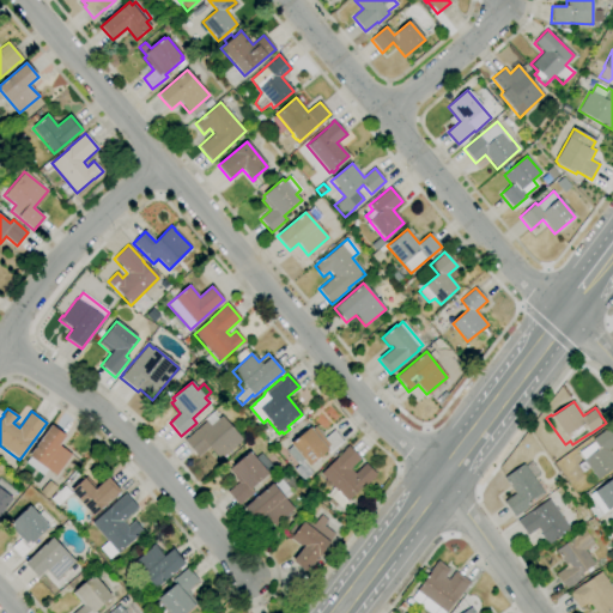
[(219,461),(208,448),(198,457),(183,441),(187,437),(187,438),(193,432),(195,430),(196,430),(206,422),(211,426),(222,417),(243,441),(226,455),(228,457),(224,460),(223,459),(219,461)]
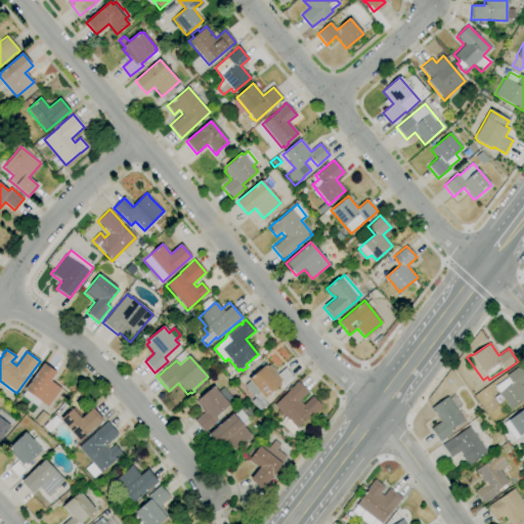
[(37,407),(20,395),(43,363),(56,373),(50,381),(60,389),(48,406),(41,402),(37,407)]
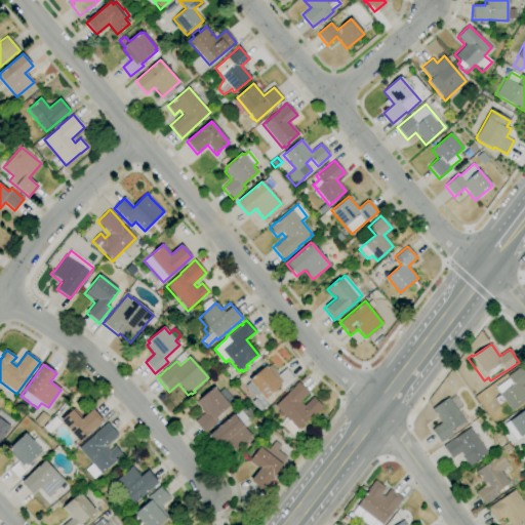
[(265,400),(259,394),(254,399),(245,387),(250,381),(248,380),(265,366),(267,368),(270,365),(278,375),(286,368),(293,378),(281,389),(280,387),(265,400)]
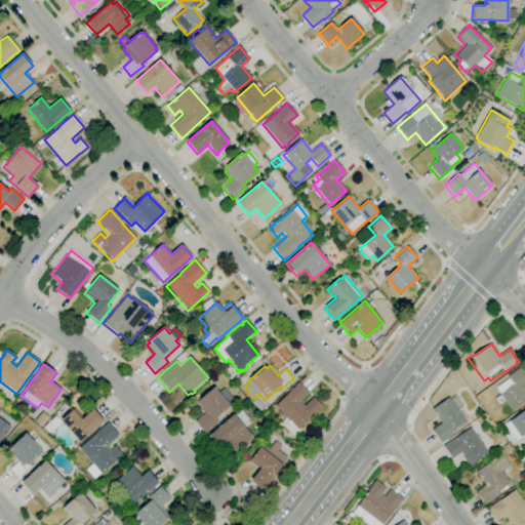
[(524,401),(512,411),(499,394),(500,394),(495,388),(509,378),(507,376),(520,366),(524,373),(524,381),(520,386),(524,393),(524,401)]
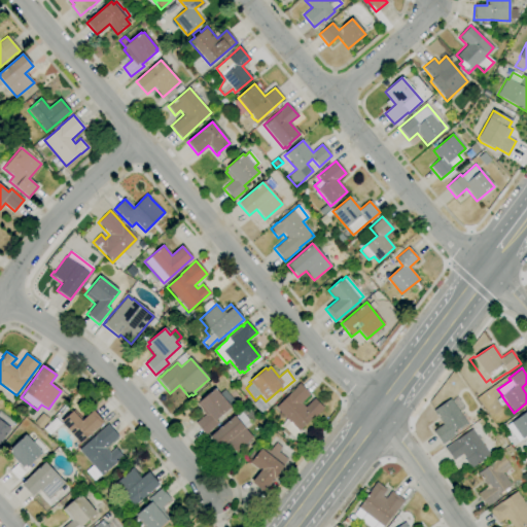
[(293,436),(283,427),(289,421),(276,408),(295,387),(299,383),(310,394),(301,403),(305,408),(314,398),(323,409),(312,420),(311,418),(293,436)]
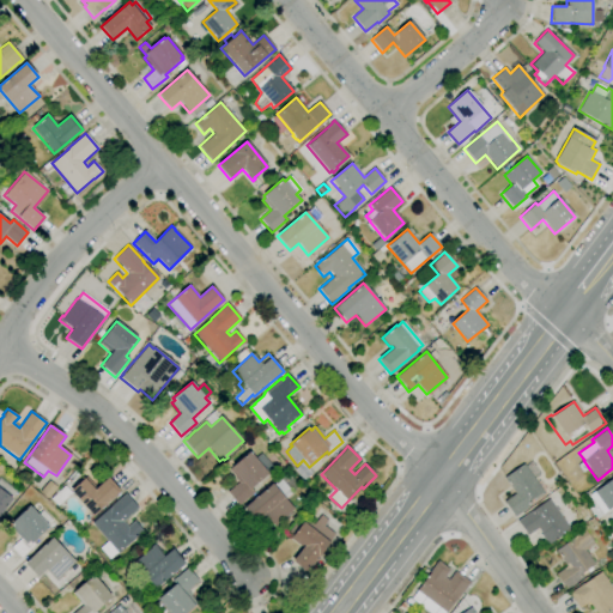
[(238,505),(228,492),(238,483),(235,480),(237,478),(229,469),(249,451),(255,459),(261,454),(272,465),(265,471),(267,473),(250,489),(254,492),(238,505)]
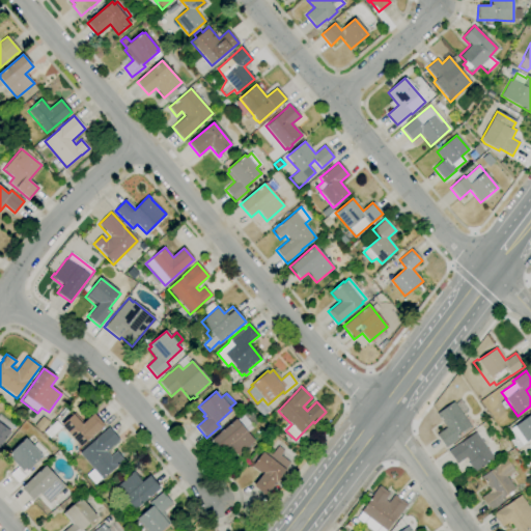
[(445,448),(436,435),(446,427),(436,414),(453,401),(470,426),(457,435),(459,439),(445,448)]
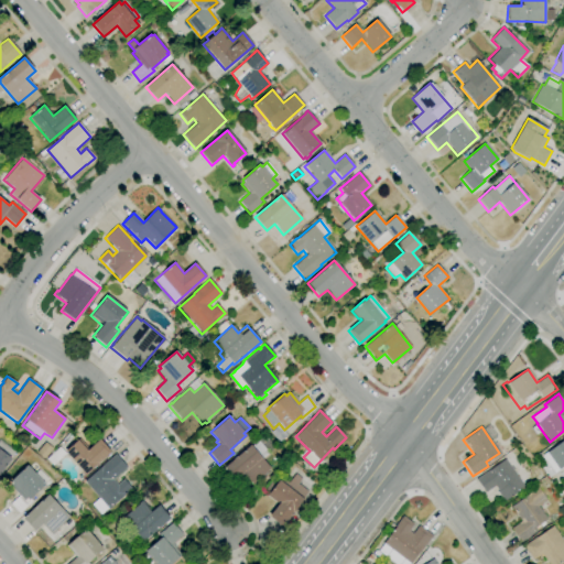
[(251,485),(242,474),(234,480),(223,467),(250,445),(250,446),(264,435),(275,448),(262,459),(270,469),(251,485)]
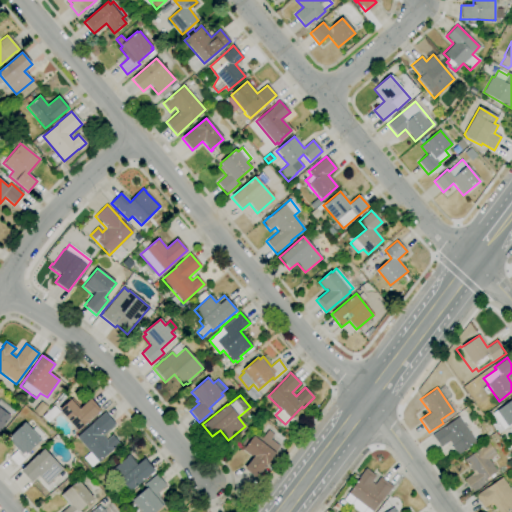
[(0,430),(0,398),(13,410),(9,416),(11,417),(0,430)]
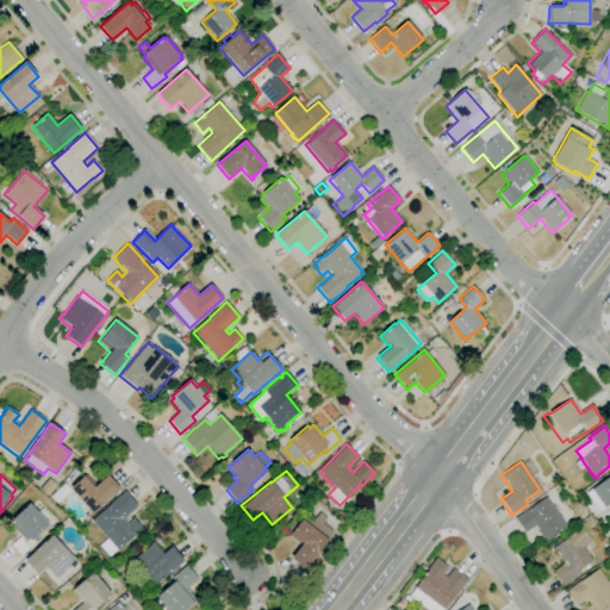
[(92,514),(72,491),(56,504),(50,496),(64,484),(68,489),(83,477),(86,474),(95,486),(107,475),(119,490),(92,514)]
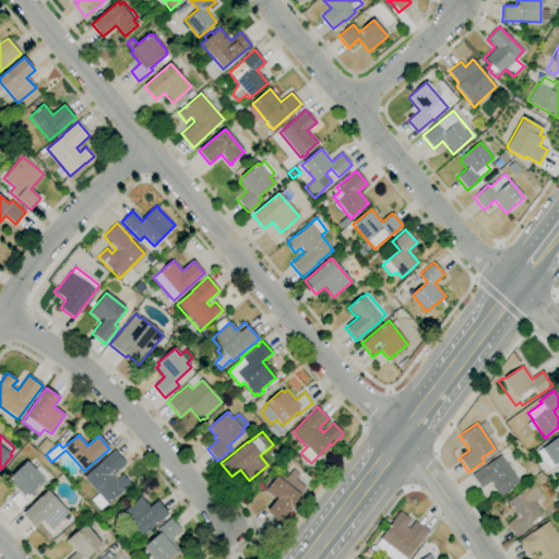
[(558,462),(554,466),(540,448),(558,435),(558,462)]
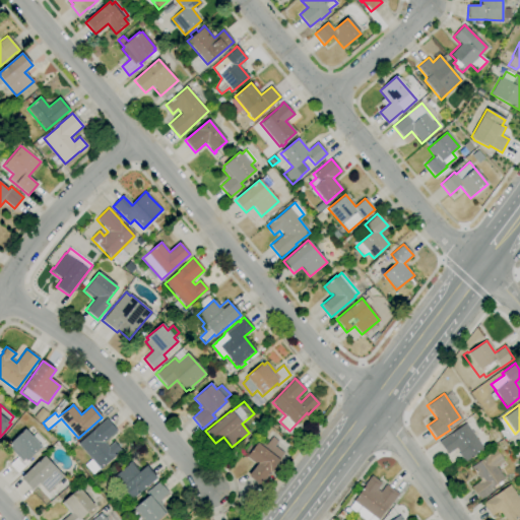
[(92,474),(85,464),(90,460),(77,443),(107,418),(117,432),(108,439),(112,444),(114,442),(121,451),(102,469),(102,468),(100,470),(99,469),(92,474)]
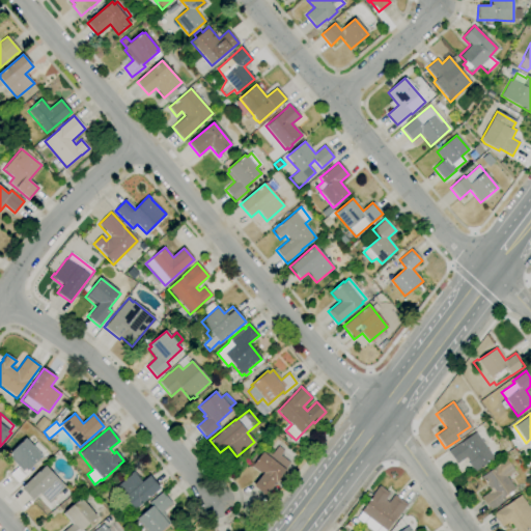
[(474,472),(468,464),(469,463),(466,457),(456,465),(447,451),(460,442),(462,443),(475,432),(476,434),(481,429),(499,452),(493,456),(494,458),(491,460),(490,460),(474,472)]
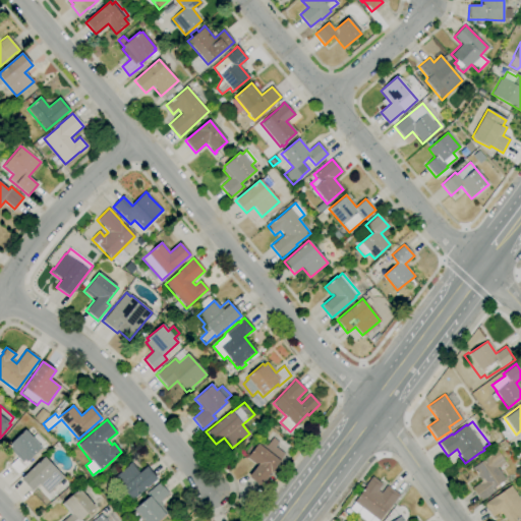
[(17,474),(9,465),(17,458),(7,447),(25,429),(32,438),(36,433),(44,443),(40,446),(42,448),(27,461),(30,463),(17,474)]
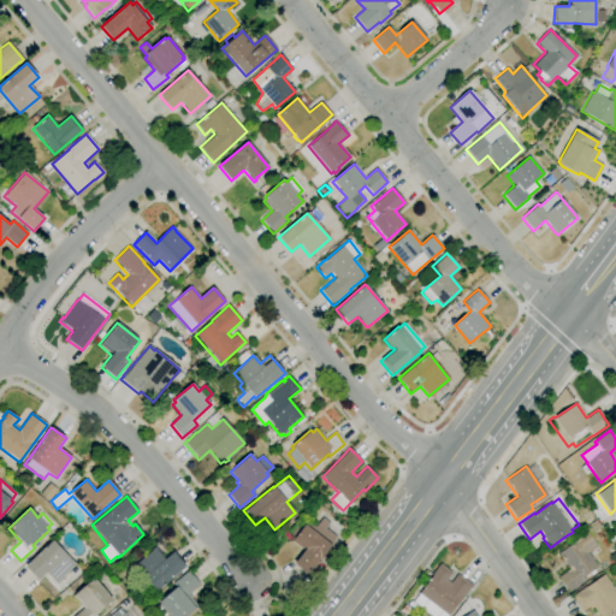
[(308,575),(294,564),(304,549),(292,539),(307,521),(315,527),(323,517),(330,523),(326,528),(336,537),(330,545),(331,546),(308,575)]
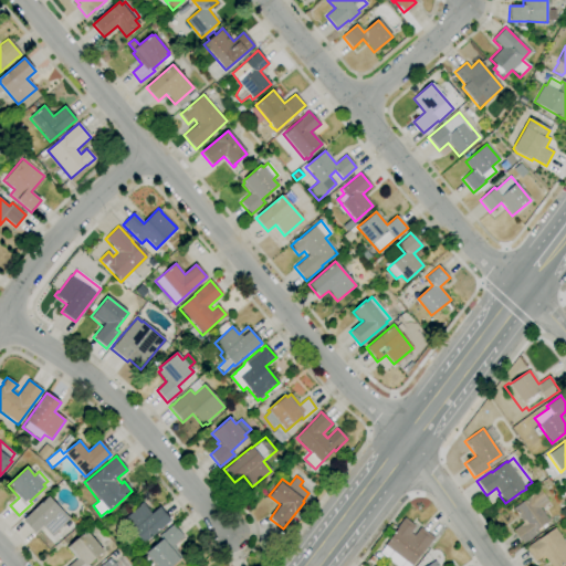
[(523,545),(513,531),(523,523),(512,509),(538,489),(548,502),(540,509),(548,521),(535,531),(538,534),(523,545)]
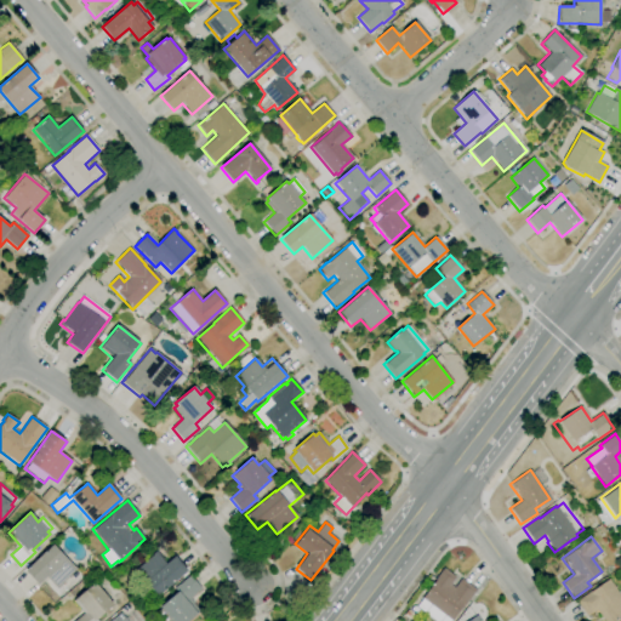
[(66,588),(62,585),(58,588),(46,576),(38,585),(26,571),(52,545),(77,569),(70,575),(75,580),(66,588)]
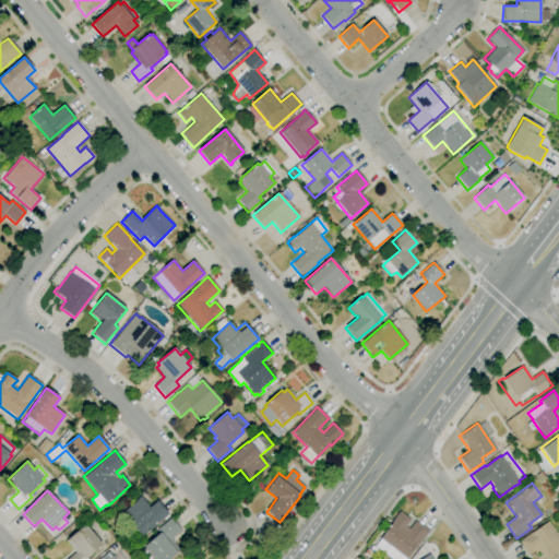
[(142,536),(122,513),(138,499),(137,499),(141,496),(150,507),(157,501),(168,514),(142,536)]
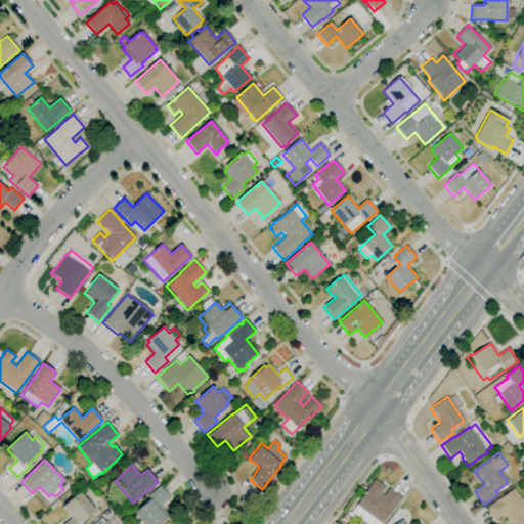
[(381,523),(366,523),(351,512),(356,506),(355,505),(374,480),(384,487),(380,493),(383,496),(389,488),(401,497),(381,523)]
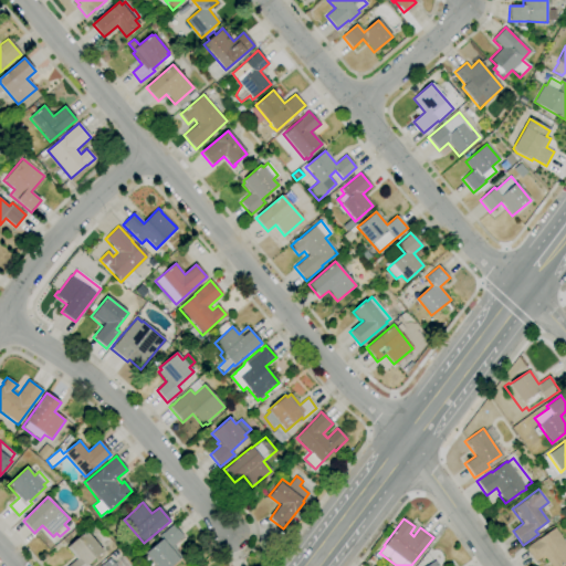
[(142,565),(138,562),(147,555),(146,554),(161,541),(158,537),(173,524),(184,536),(173,545),(176,549),(175,551),(181,557),(170,565),(142,565)]
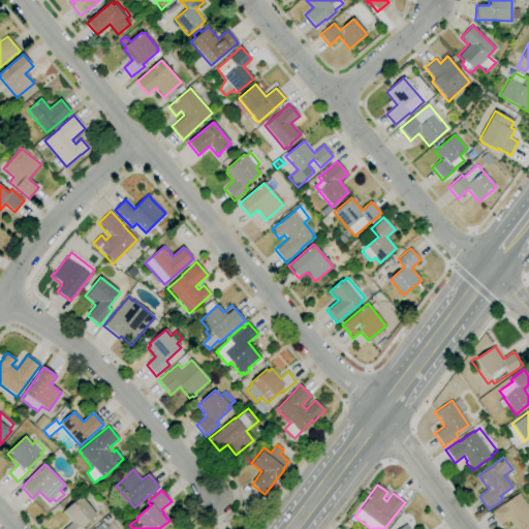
[(528,524),(522,528),(514,528),(507,520),(499,525),(490,512),(504,502),(504,503),(519,493),(528,508),(528,524)]
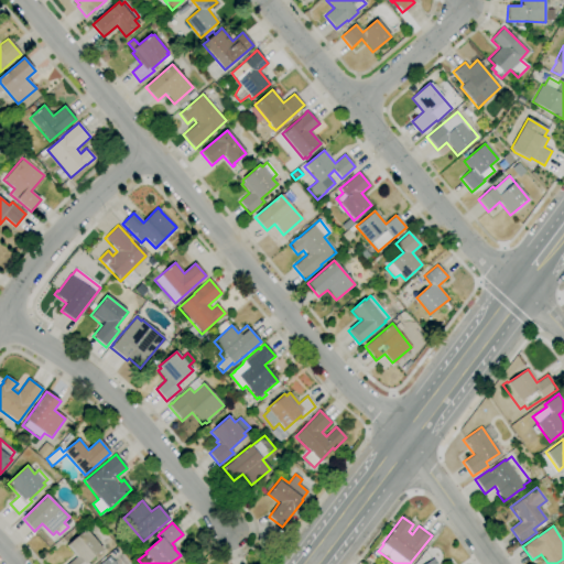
[(67,563),(76,557),(66,545),(86,529),(102,549),(87,562),(88,563),(67,563)]
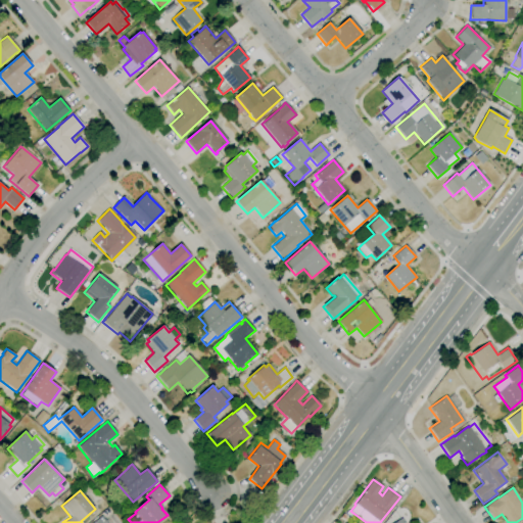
[(92,522),(100,516),(105,521),(113,514),(122,522),(120,522),(92,522)]
